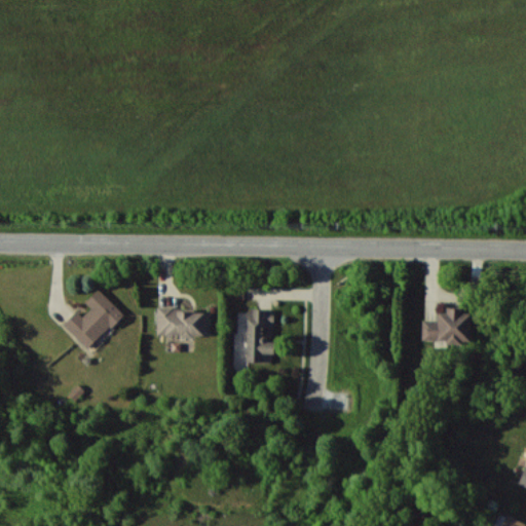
[(65,324),(88,348),(123,312),(99,288),(86,302),(91,307),(83,315),(77,310),(65,324)]
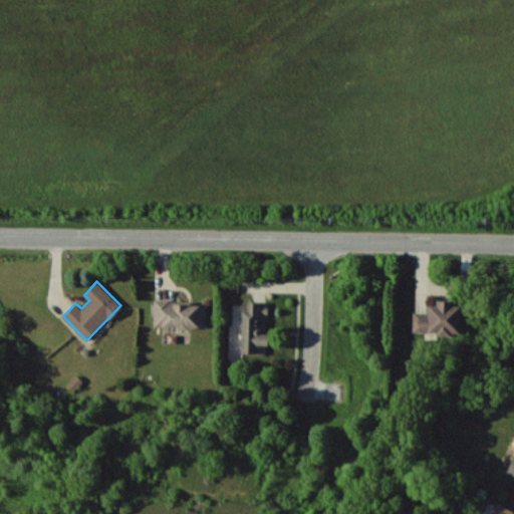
[(267,353),(268,301),(242,300),(241,352),(267,353)]
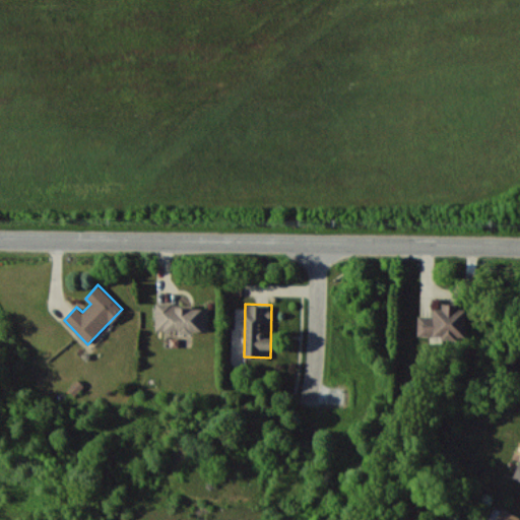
[(417,316),(417,337),(466,337),(466,309),(458,309),(458,304),(442,304),(442,309),(434,309),(434,316),(417,316)]
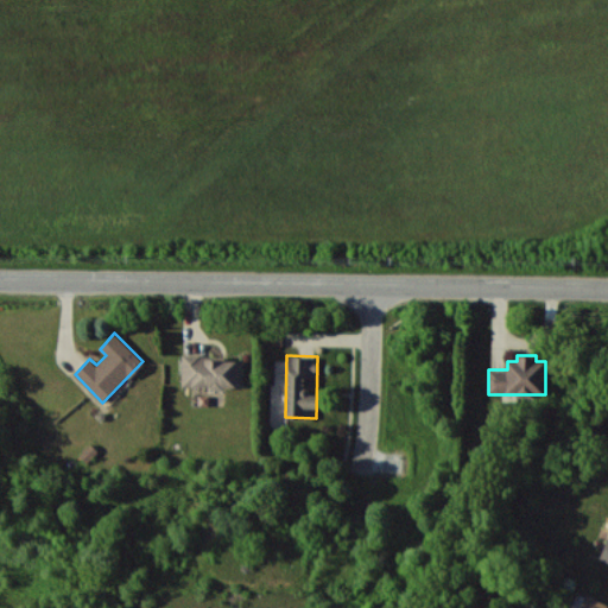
[(245,359),(183,358),(182,386),(244,387),(245,359)]
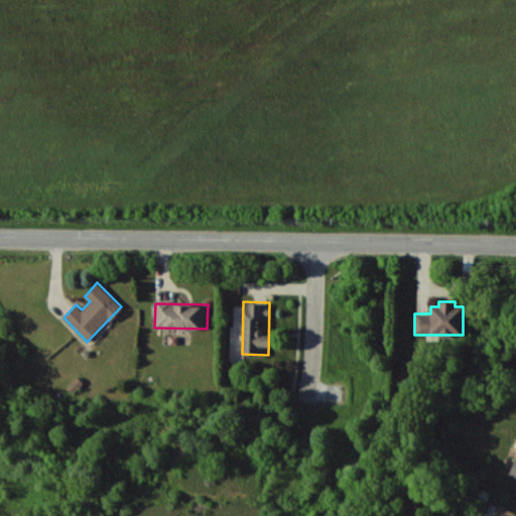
[(513,515),(515,512),(496,504),(490,515),(513,515)]
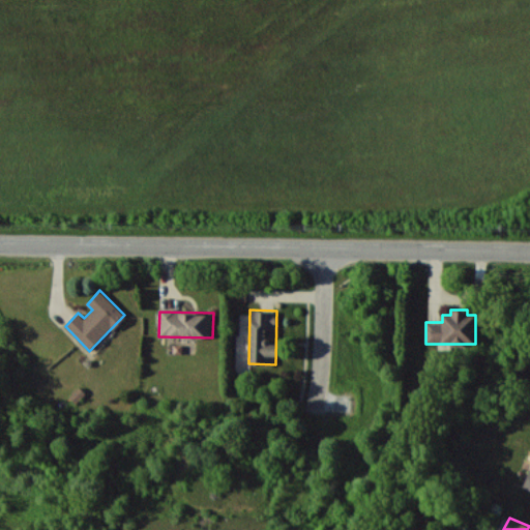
All buildings are outlined.
